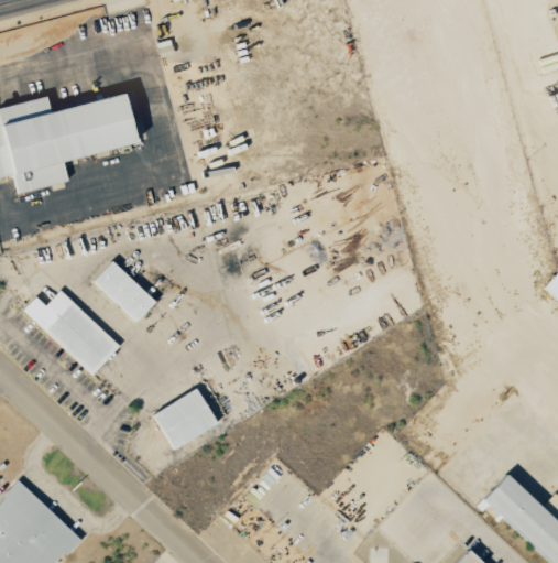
[(135,145),(124,96),(50,111),(47,98),(0,108),(0,181),(14,177),(18,194),(69,183),(64,161),(135,145)]
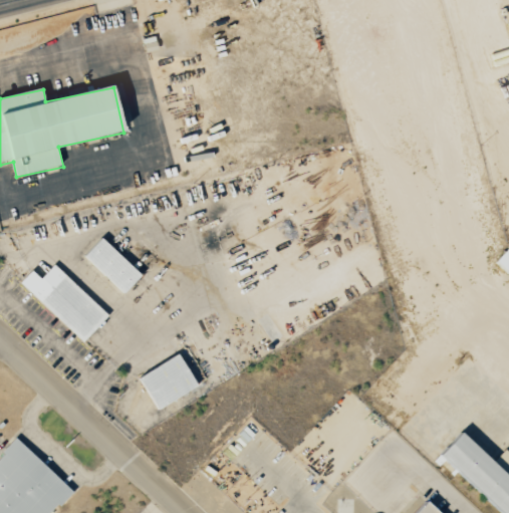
[(144,275),(103,238),(86,256),(126,293),(144,275)]
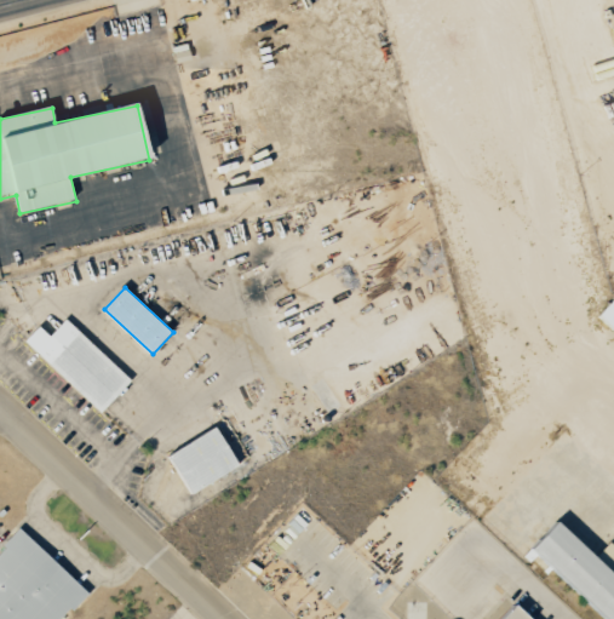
[(613,305),(601,317),(613,330),(613,305)]
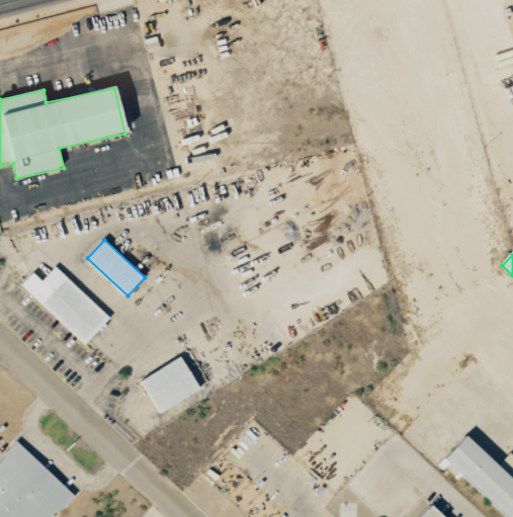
[(34,273),(22,286),(87,345),(111,318),(57,266),(44,281),(34,273)]
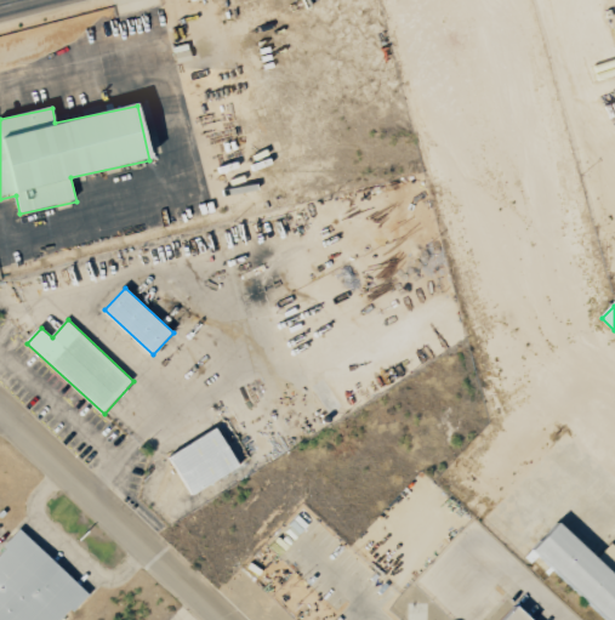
[(240,467),(217,428),(170,455),(193,495),(240,467)]
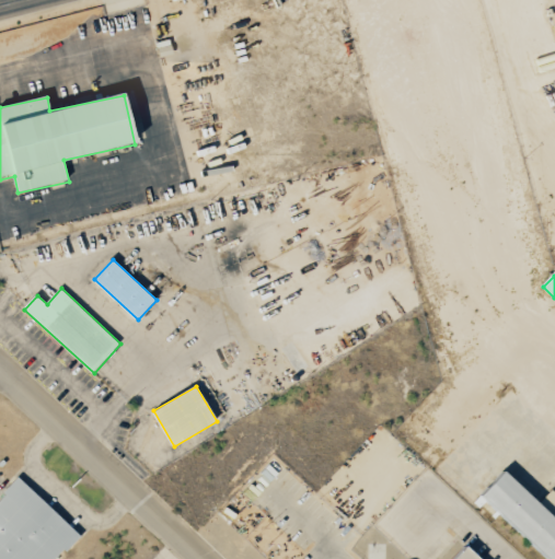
[(554,517),(505,472),(482,496),(550,558),(554,558),(554,517)]
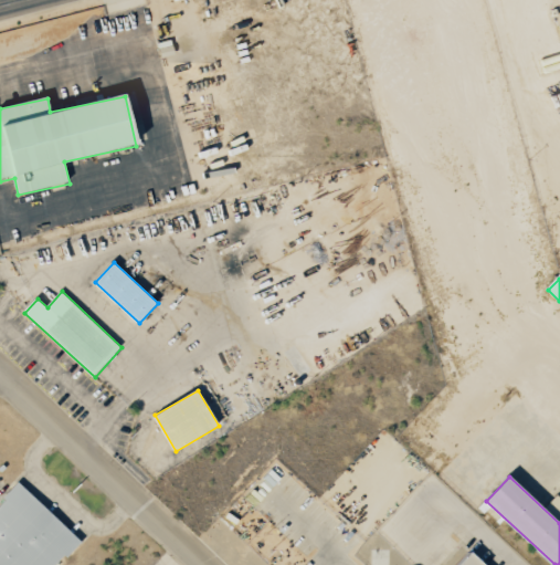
[(57,564),(81,540),(20,484),(0,506),(0,564),(57,564)]
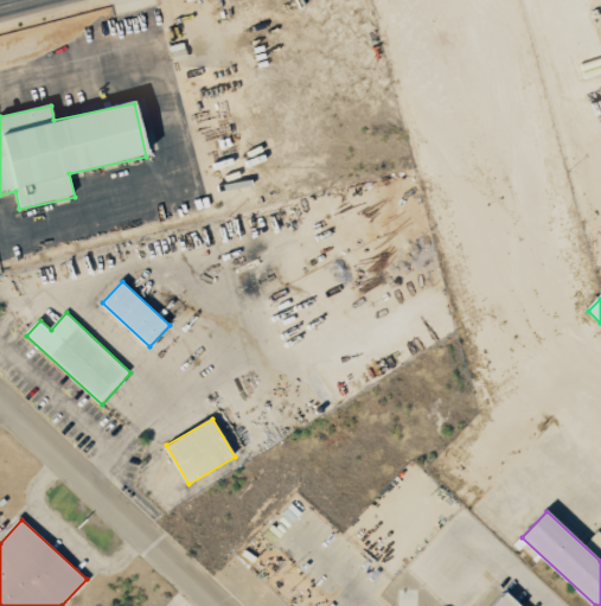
[(519,605),(505,593),(493,605),(519,605)]
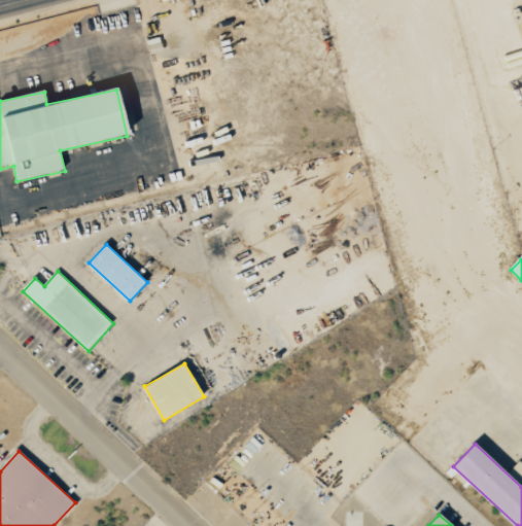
All buildings are outlined.
